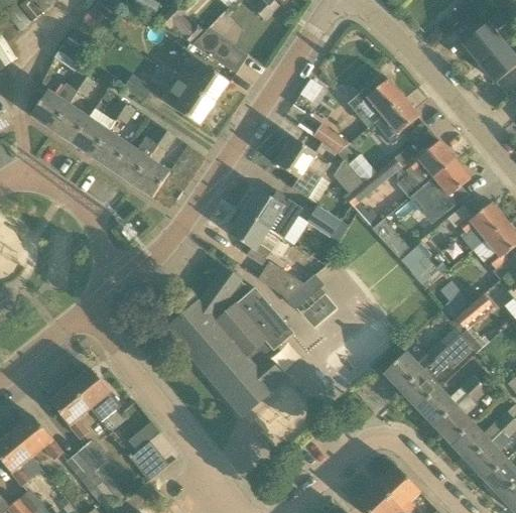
[(20,4),(32,19),(41,12),(31,0),(25,0),(20,4)]
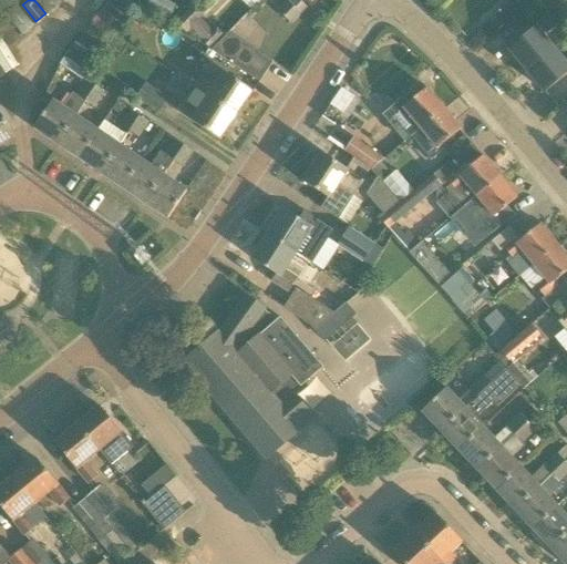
[(40,0),(49,11),(61,1),(60,0),(40,0)]
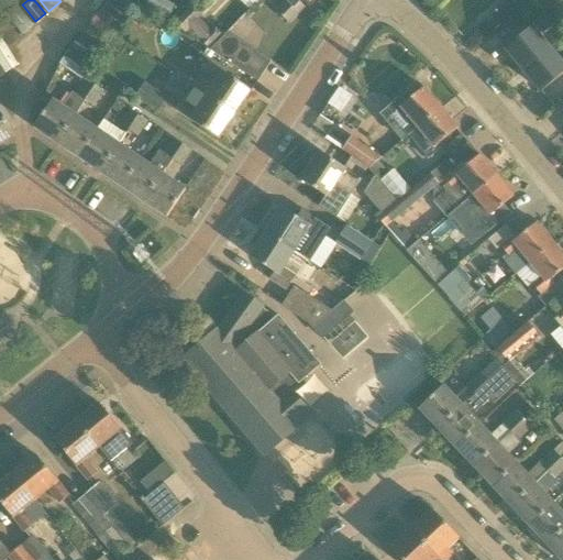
[(128,8),(117,0),(106,0),(102,6),(120,19),(128,8)]
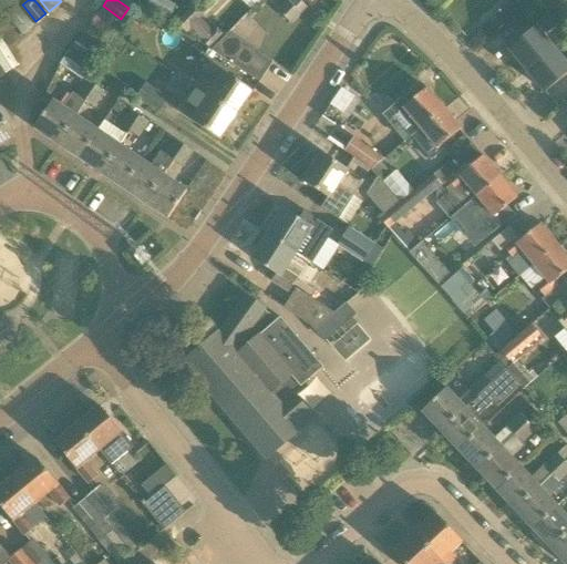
[(169,16),(176,3),(171,0),(165,0),(160,10),(169,16)]
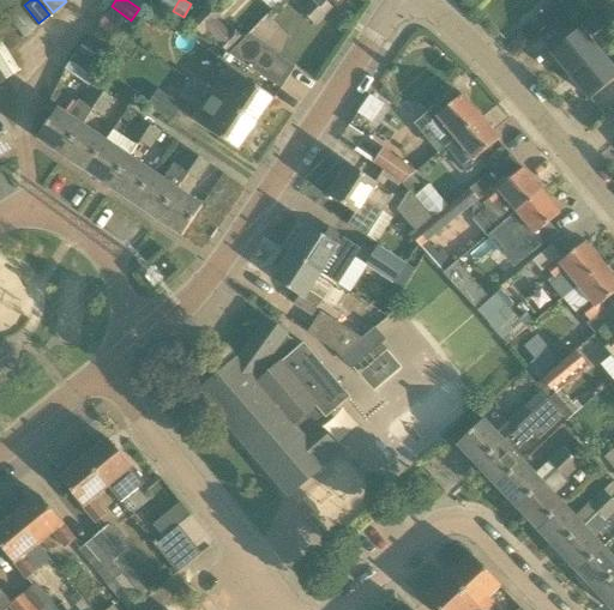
[(311,0),(301,10),(314,22),(331,5),(327,0),(311,0)]
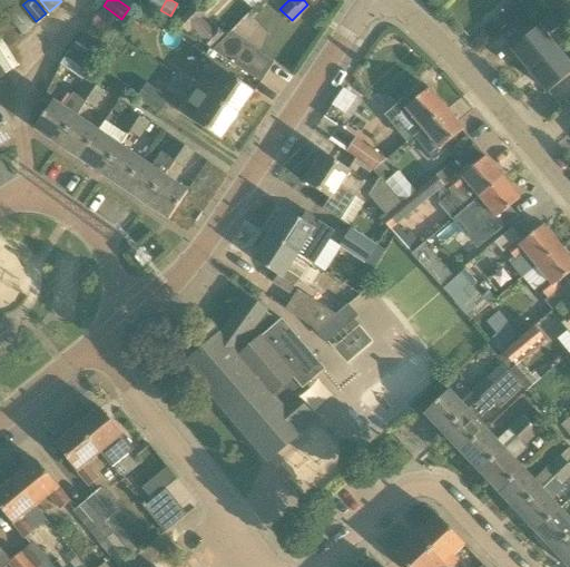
[(10,15),(23,31),(33,23),(19,7),(10,15)]
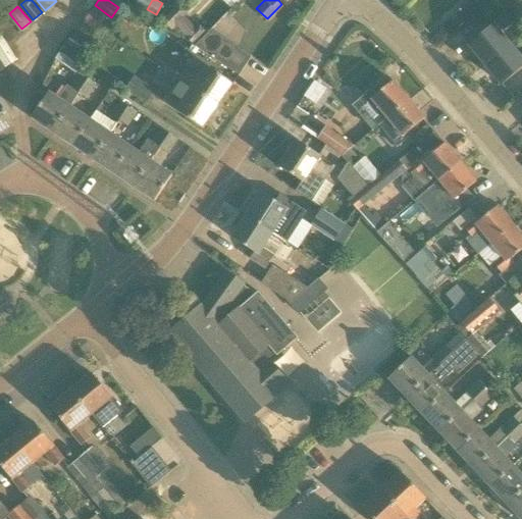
[(109,20),(92,9),(85,18),(102,31),(109,20)]
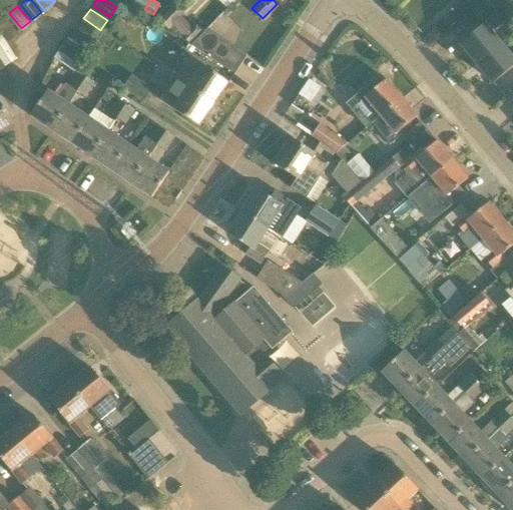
[(477,61),(500,42),(491,30),(502,21),(495,13),(460,41),(477,61)]
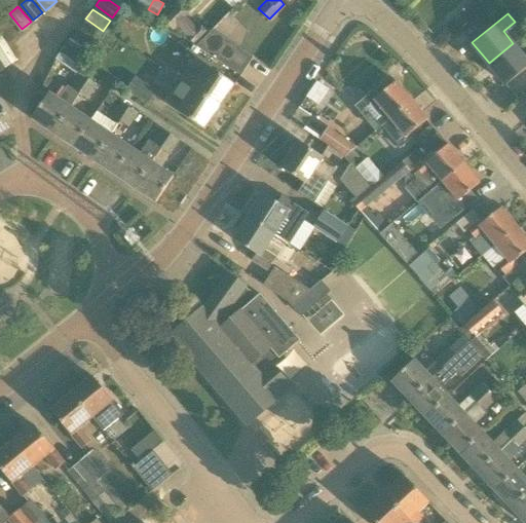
[(0,21),(0,30),(9,41),(19,33),(5,16),(0,21)]
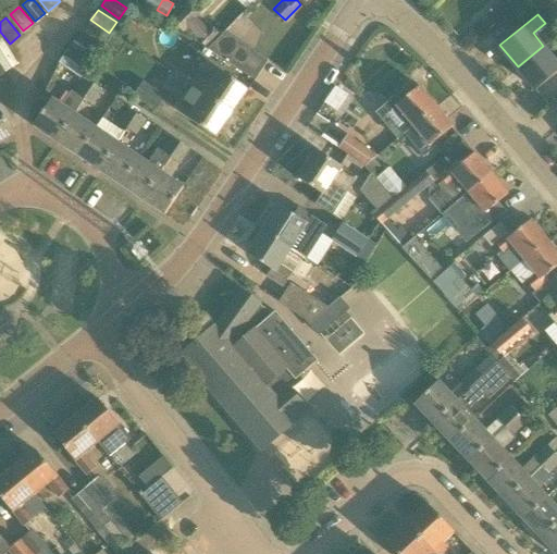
[(88,24),(82,33),(99,46),(106,36),(88,24)]
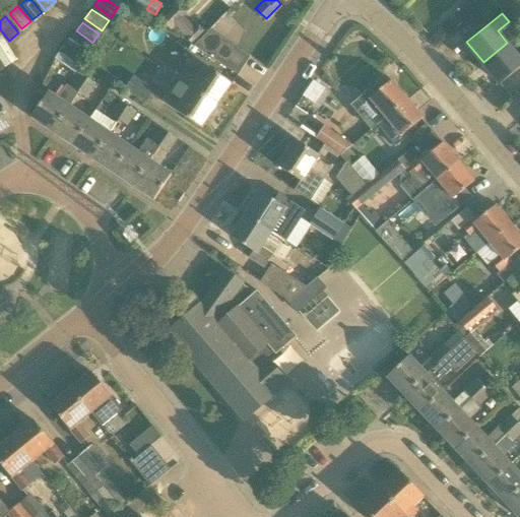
[(194,45),(217,60),(238,73),(250,54),(209,27),(194,45)]
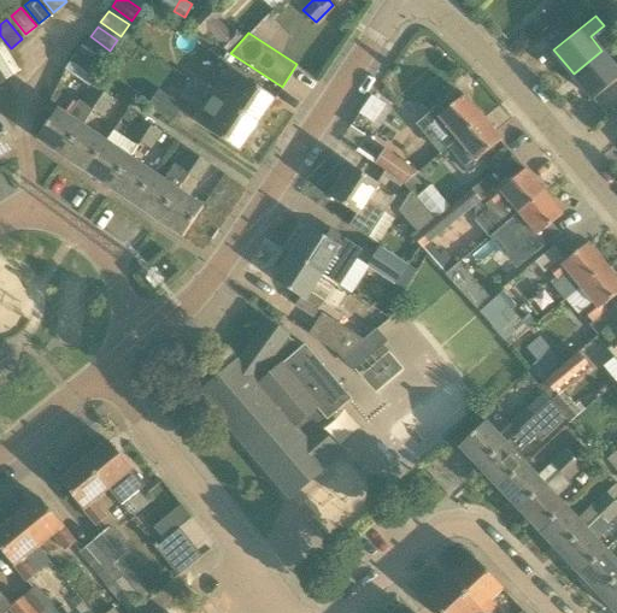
[(107,53),(87,37),(78,49),(99,65),(107,53)]
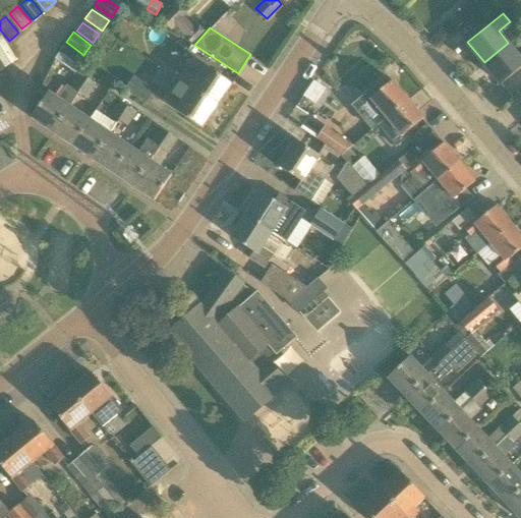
[(0,55),(5,64),(15,58),(0,34),(0,33),(0,55)]
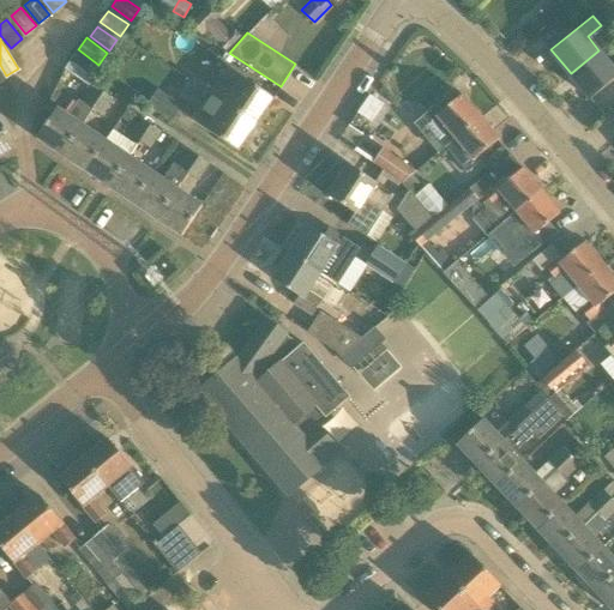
[(613,59),(609,64),(599,50),(571,73),(590,97),(613,77),(613,59)]
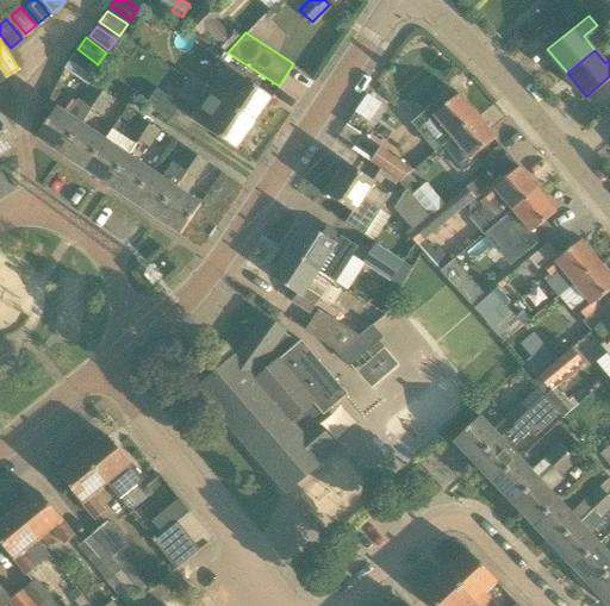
[(64,67),(66,68),(88,82),(99,68),(74,51),(64,67)]
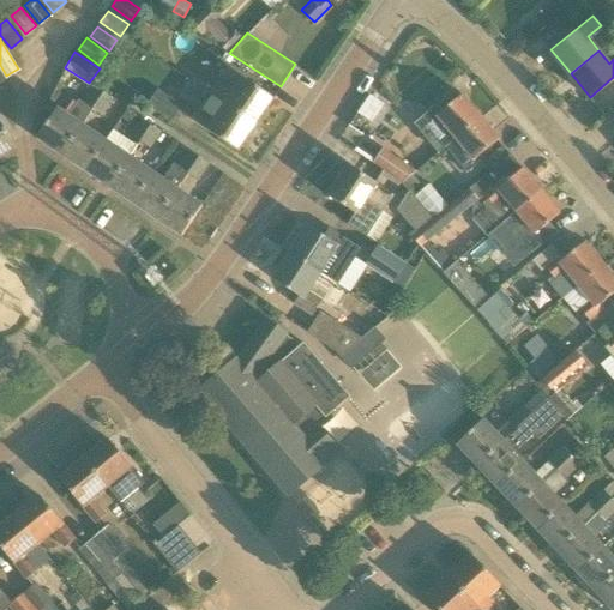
[(274,96),(226,64),(218,74),(235,86),(224,101),(257,122),(274,96)]
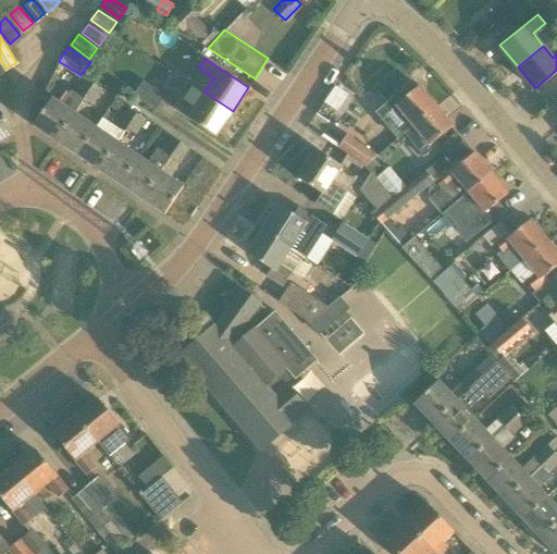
[(34,124),(56,138),(75,110),(84,98),(94,83),(84,76),(75,88),(73,87),(63,102),(52,96),(34,124)]
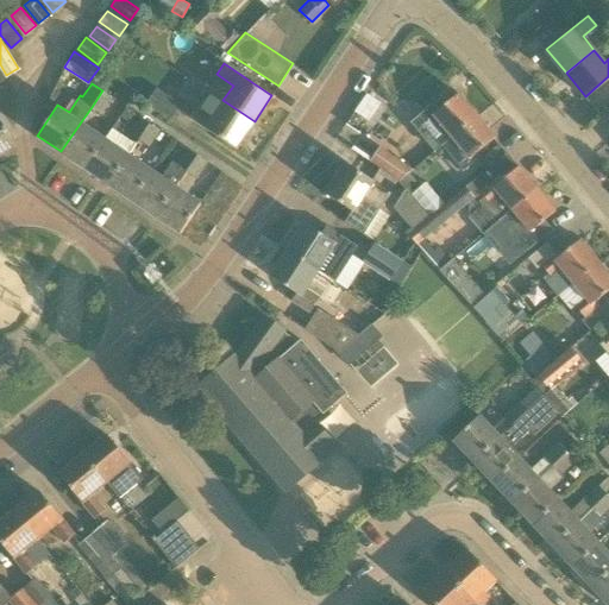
[(156,87),(145,102),(169,118),(180,102),(156,87)]
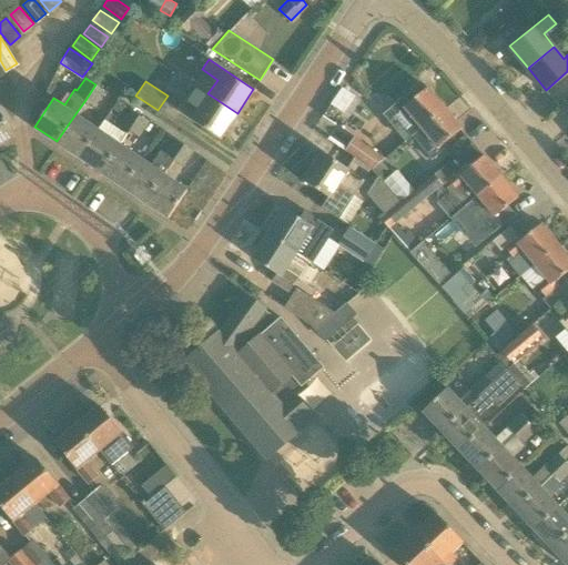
[(104,90),(95,84),(85,100),(95,106),(104,90)]
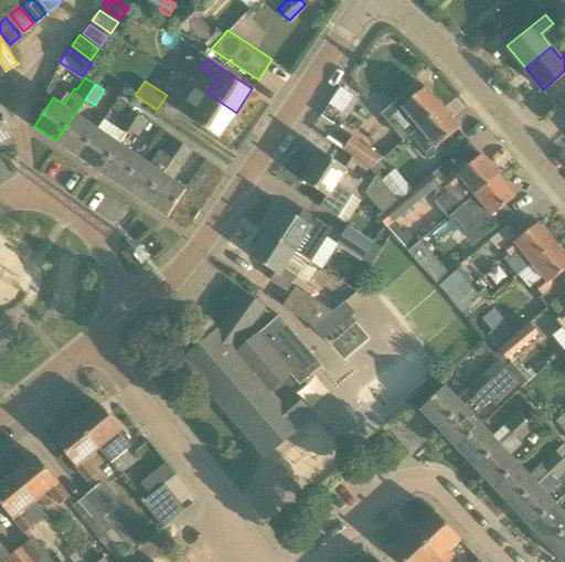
[(406,110),(418,125),(441,105),(425,85),(406,101),(403,97),(388,108),(397,118),(406,110)]
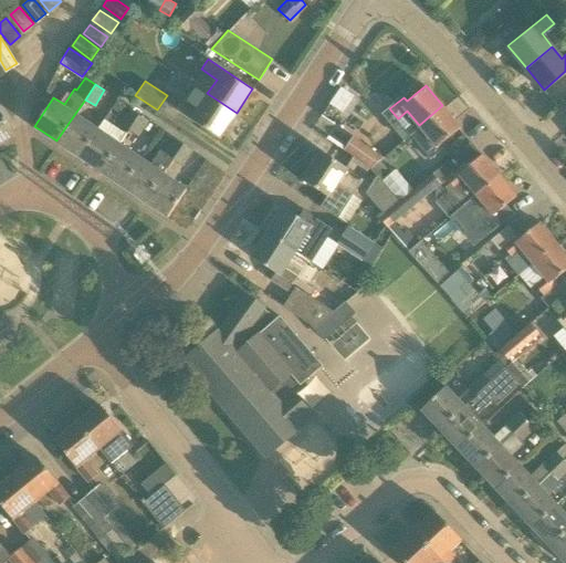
[(182,97),(176,107),(220,137),(237,113),(207,93),(197,107),(182,97)]
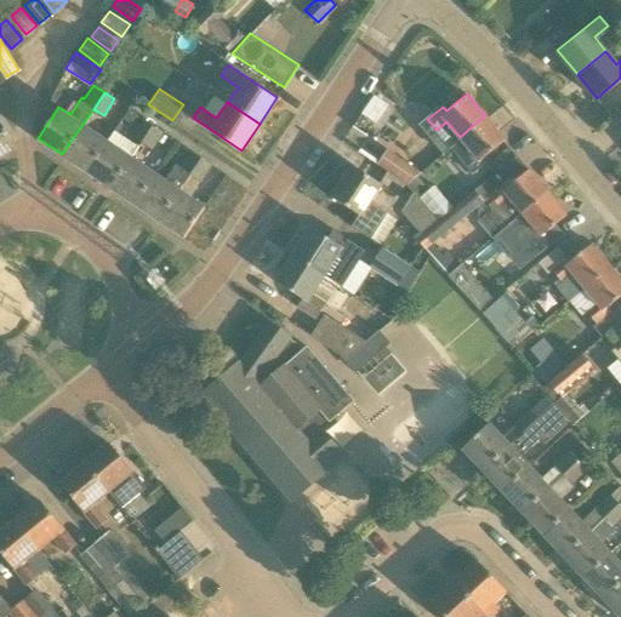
[(486,160),(483,155),(505,138),(485,115),(460,137),(450,146),(462,161),(472,172),(486,160)]
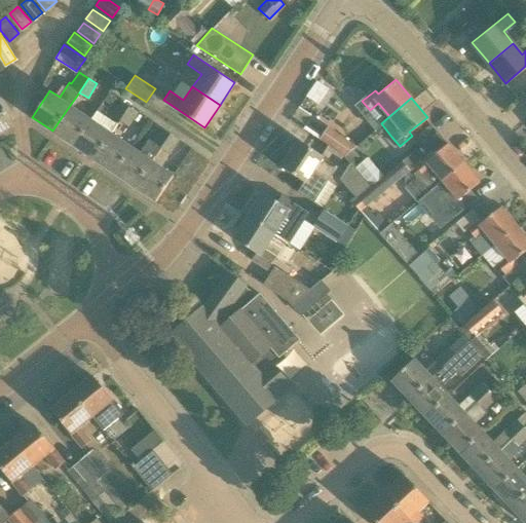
[(139,112),(120,99),(110,112),(128,126),(139,112)]
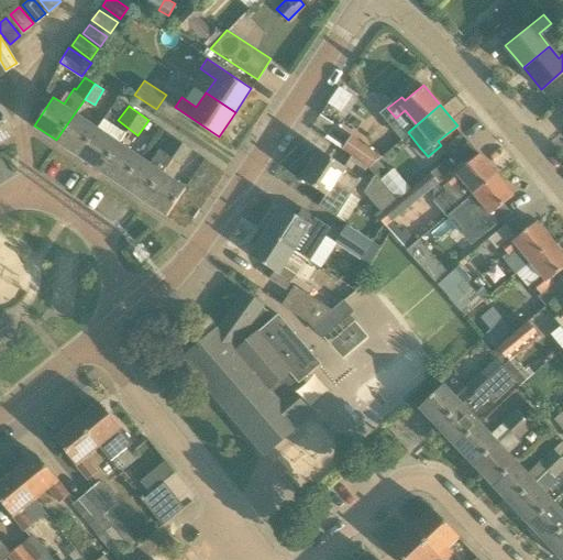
[(0,109),(0,141),(14,132),(0,109)]
